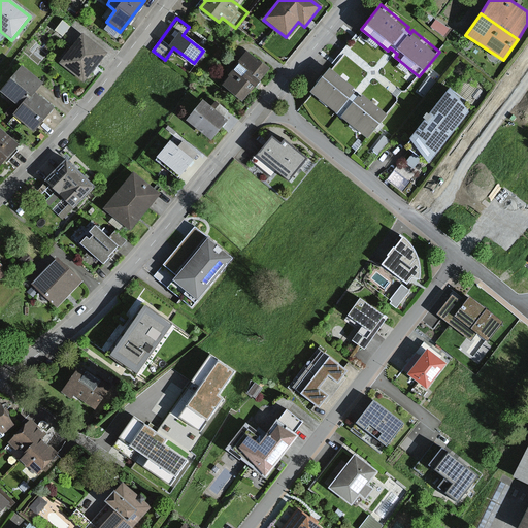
[(438,19),(433,26),(448,36),(452,29),(438,19)]
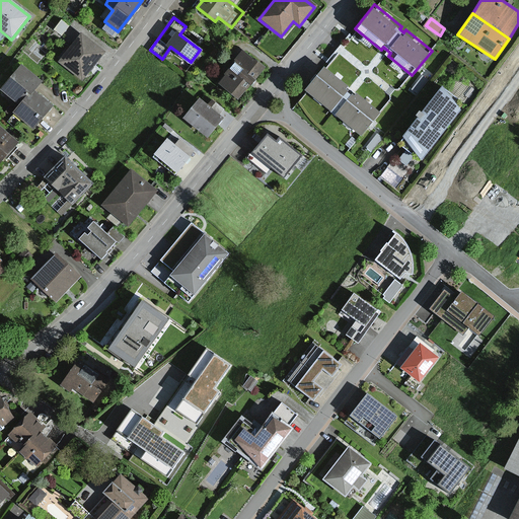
[(102,55),(81,38),(62,63),(83,80),(102,55)]
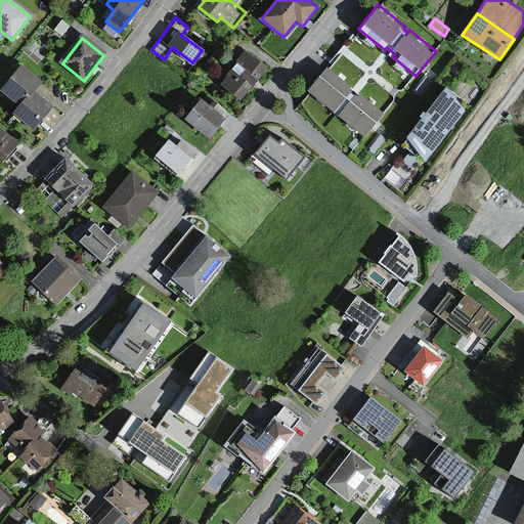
[(244,53),(218,85),(239,101),(265,71),(244,53)]
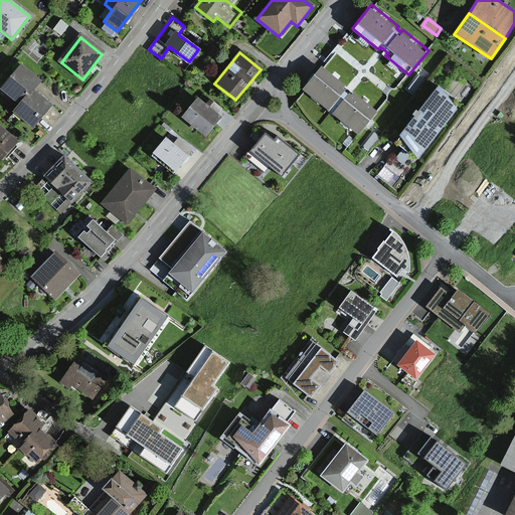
[(21,63),(0,89),(20,105),(34,89),(41,79),(21,63)]
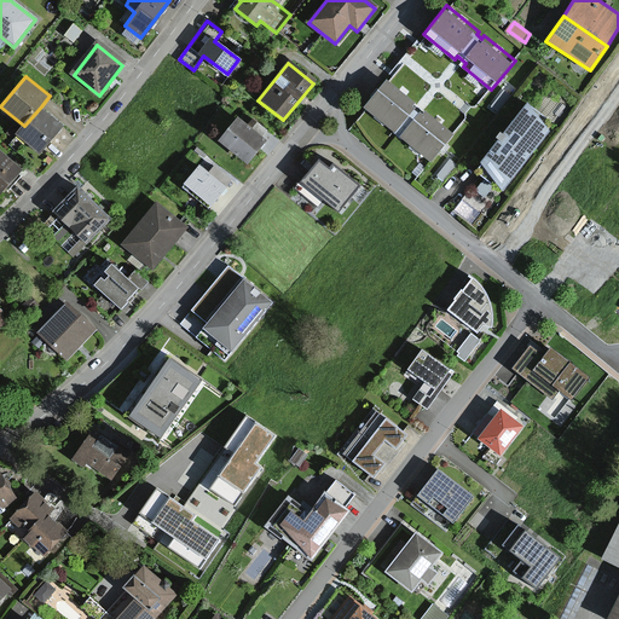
[(387,79),(364,106),(397,133),(399,129),(404,134),(401,137),(432,162),(456,133),(427,110),(424,114),(416,106),(418,103),(387,79)]
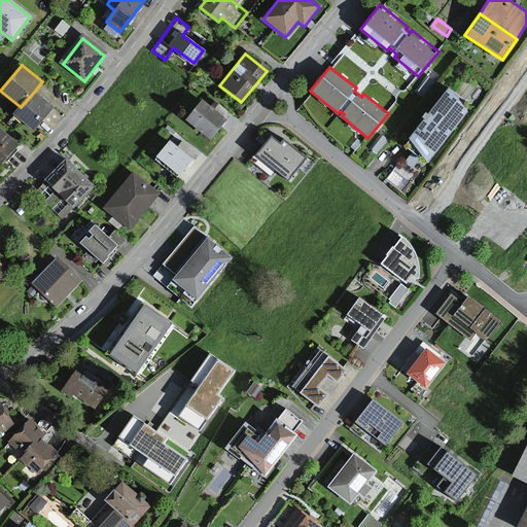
[(431,76),(421,89),(426,94),(436,80),(431,76)]
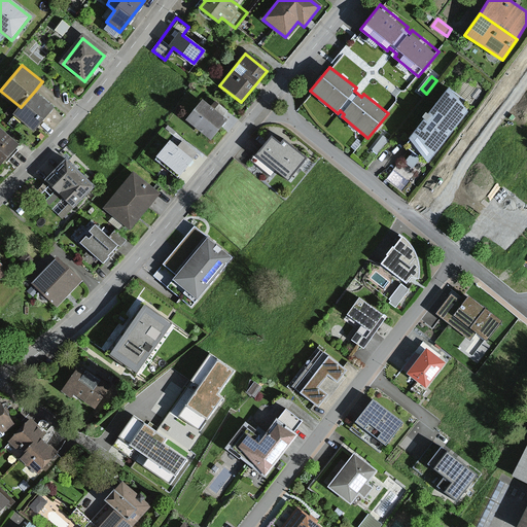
[(423,119),(408,138),(427,163),(467,112),(449,86),(426,114),(424,113),(421,118),(423,119)]
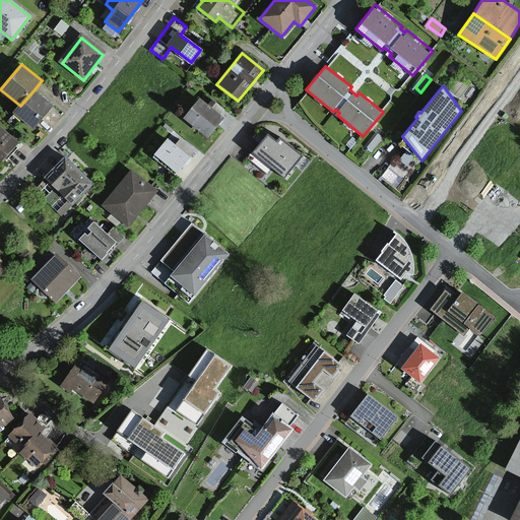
[(54,106),(35,89),(20,106),(14,112),(35,129),(54,106)]
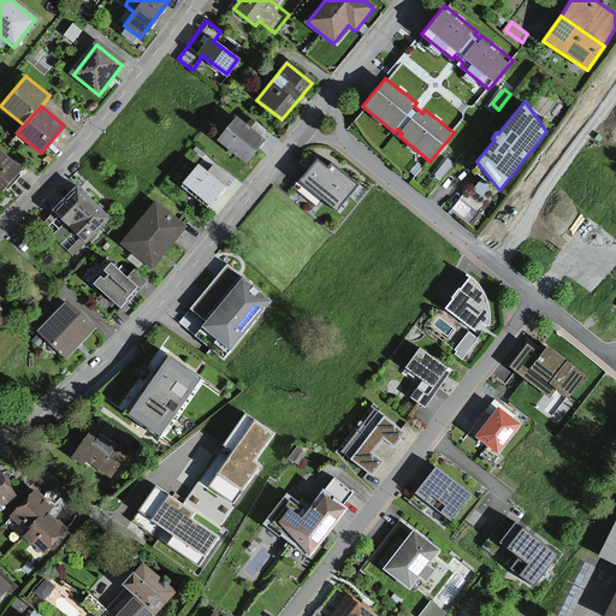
[(235,119),(215,143),(244,165),(262,141),(235,119)]
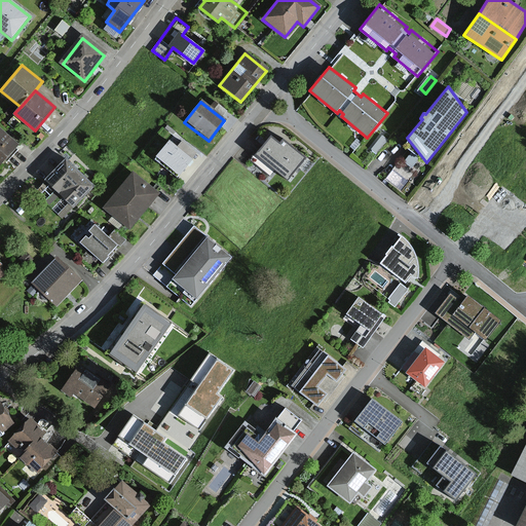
[(6,133),(0,140),(0,165),(20,143),(6,133)]
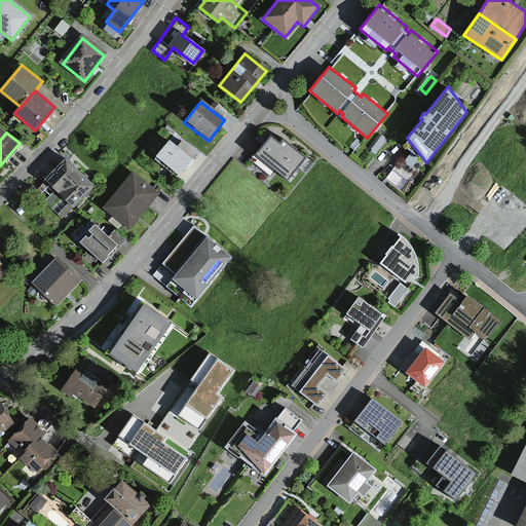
[(384,134),(374,147),(379,151),(390,139),(384,134)]
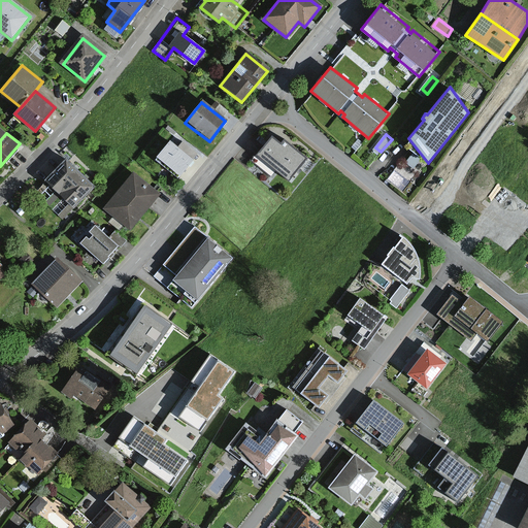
[(281,146),(271,139),(259,154),(291,179),(309,157),(287,139),(281,146)]
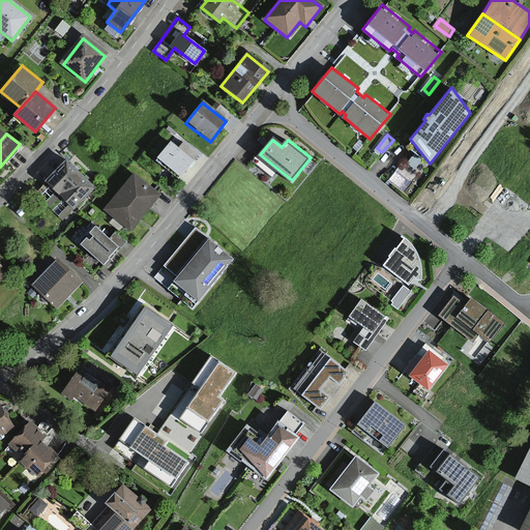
[(168,144),(154,160),(178,179),(192,163),(168,144)]
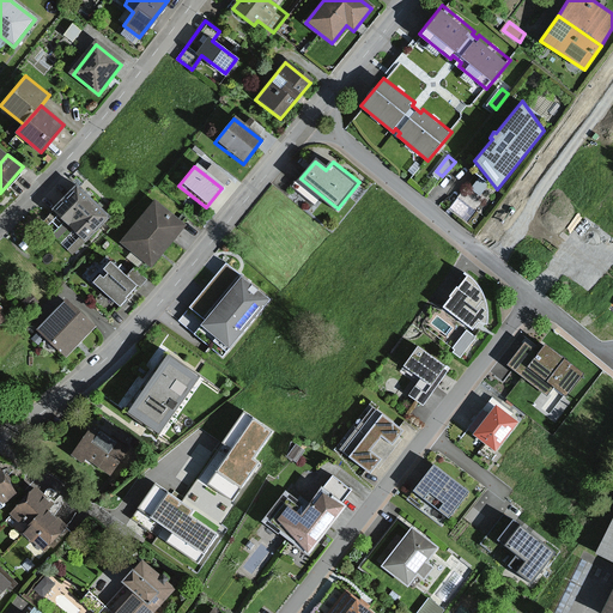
[(478,180),(463,195),(474,205),(487,189),(478,180)]
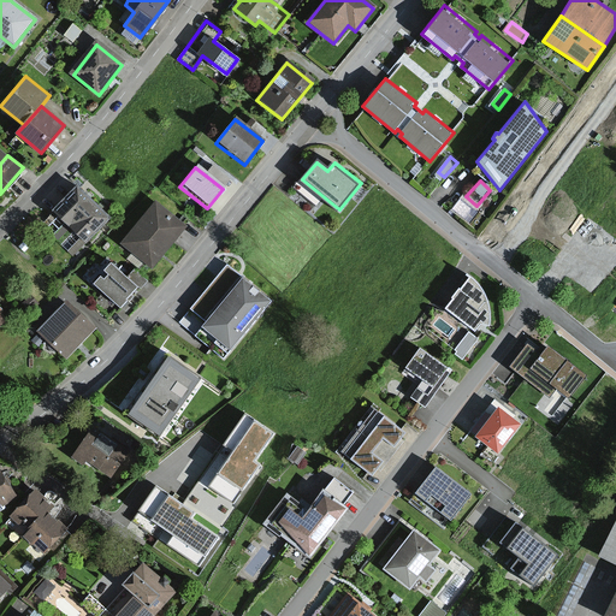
[(70,224),(92,199),(76,184),(53,209),(70,224)]
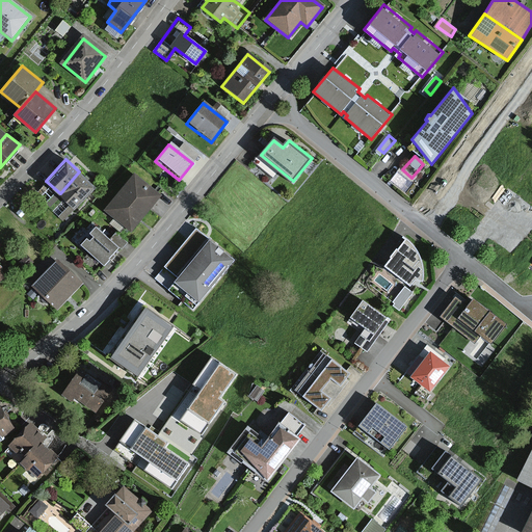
[(60,193),(75,207),(95,186),(79,171),(60,193)]
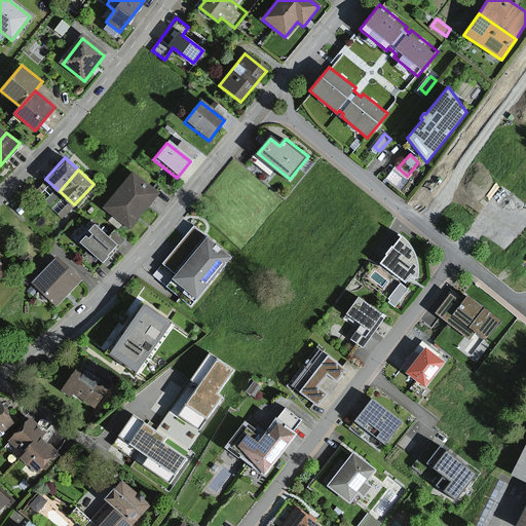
[(134,174),(104,209),(127,228),(157,193),(134,174)]
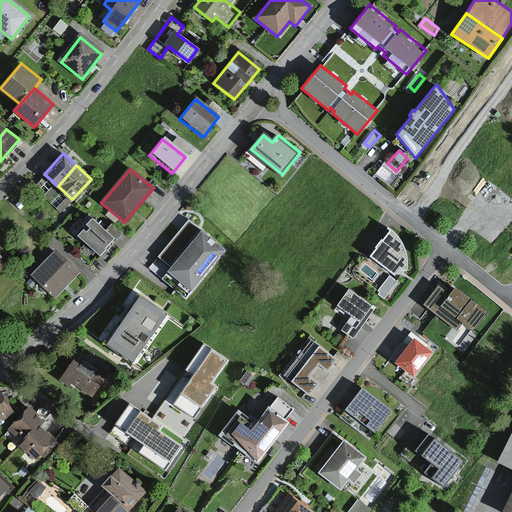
[(154,262),(191,292),(228,248),(190,217),(154,262)]
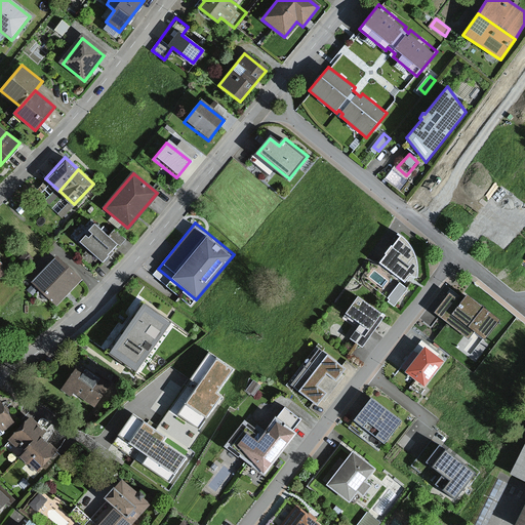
[(94,224),(79,241),(102,261),(117,243),(94,224)]
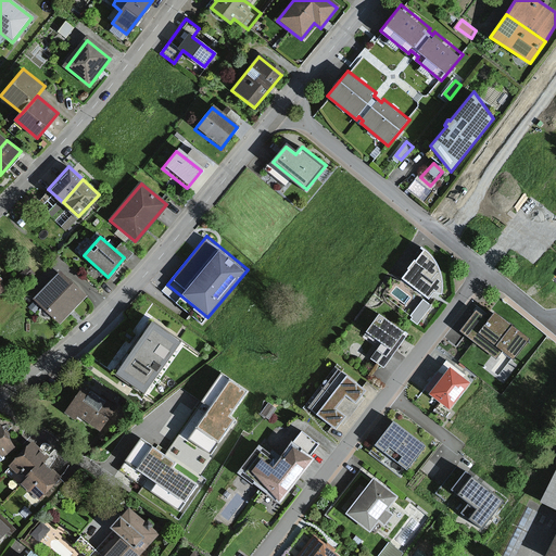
[(404,280),(434,302),(447,293),(438,267),(428,250),(404,280)]
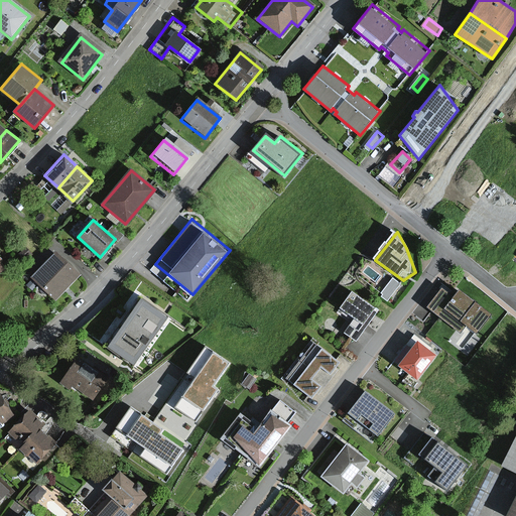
[(55,254),(31,279),(52,298),(76,273),(55,254)]
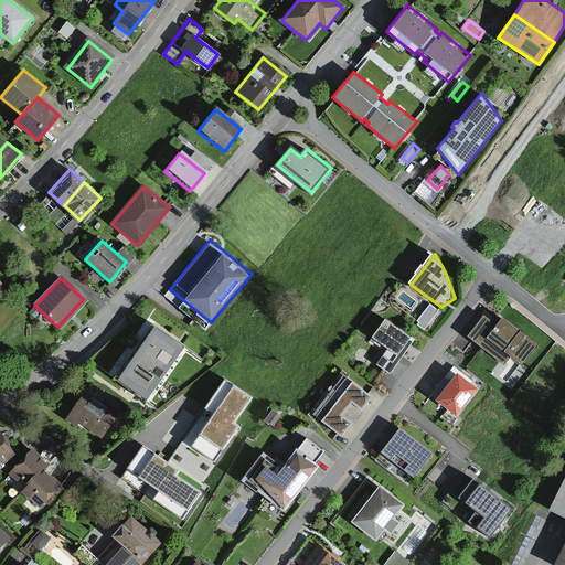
[(482,316),(466,337),(505,366),(513,356),(525,366),(541,347),(504,317),(499,327),(482,316)]
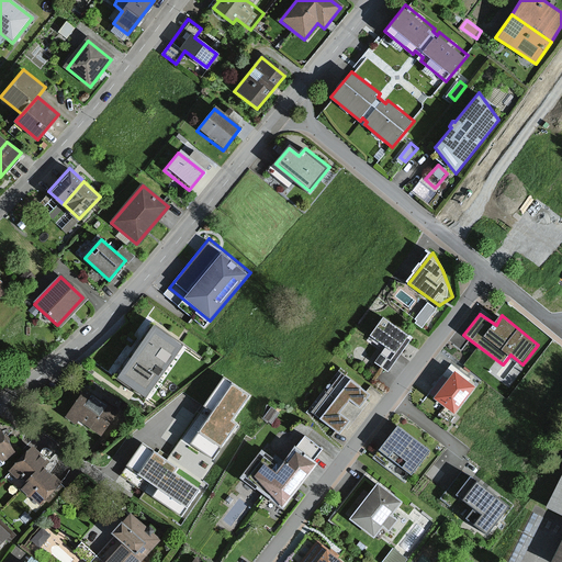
[(378,363),(394,373),(416,340),(385,319),(374,337),(389,347),(378,363)]
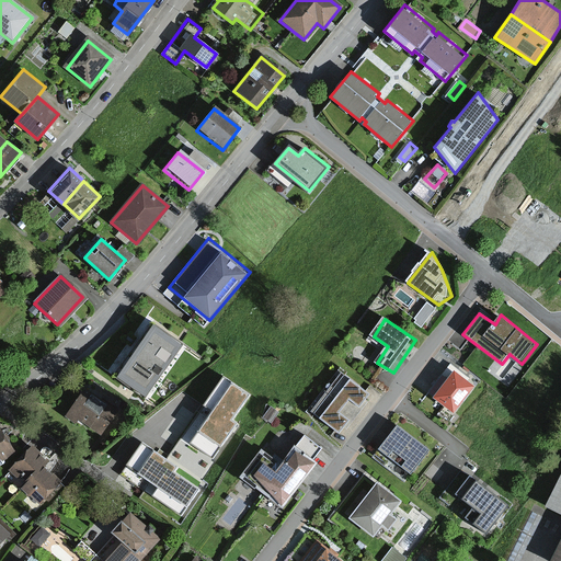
[(185,347),(150,324),(118,373),(153,396),(185,347)]
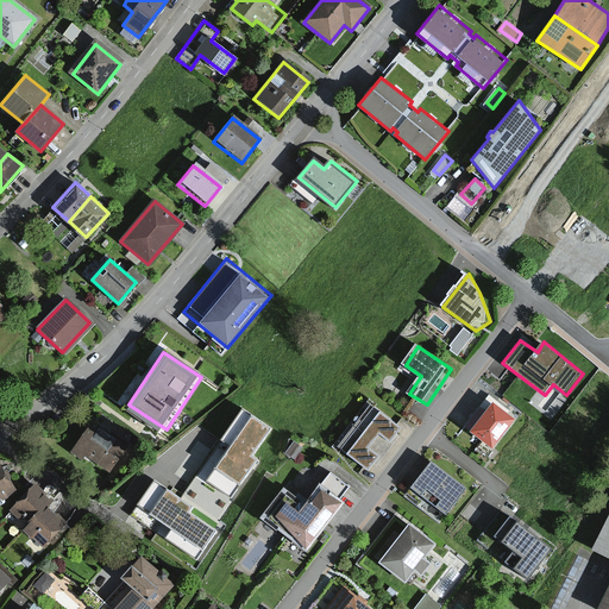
[(489,401),(469,428),(493,445),(512,416),(489,401)]
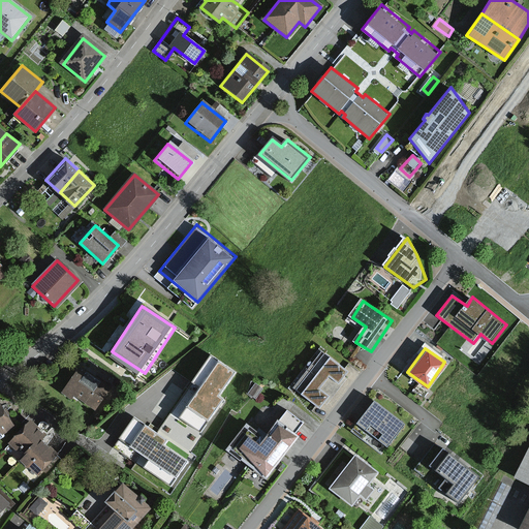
[(328,359),(320,352),(308,369),(336,392),(345,379),(343,377),(347,371),(329,356),(328,359)]
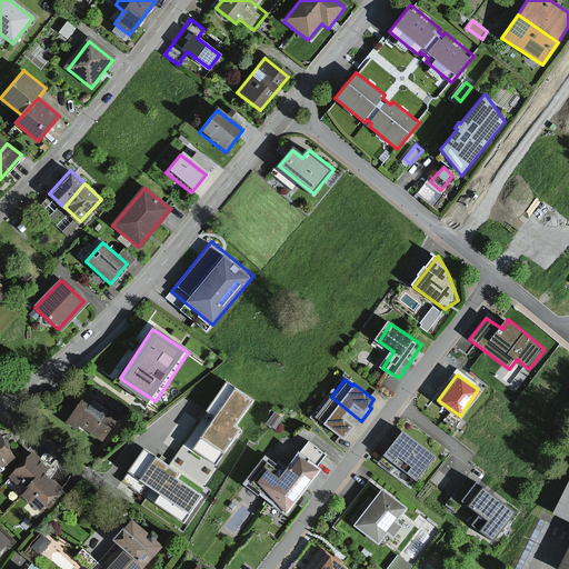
[(253,401),(227,382),(207,411),(217,418),(195,450),(217,465),(240,429),(236,427),(253,401)]
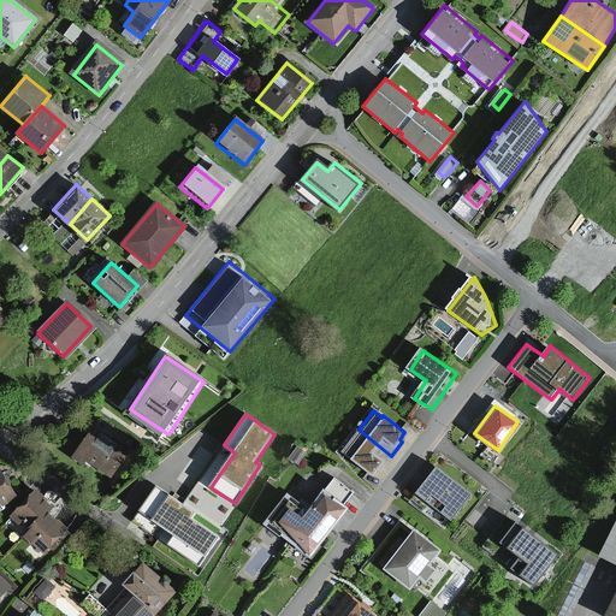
[(130,460),(95,430),(72,456),(86,467),(98,454),(118,472),(130,460)]
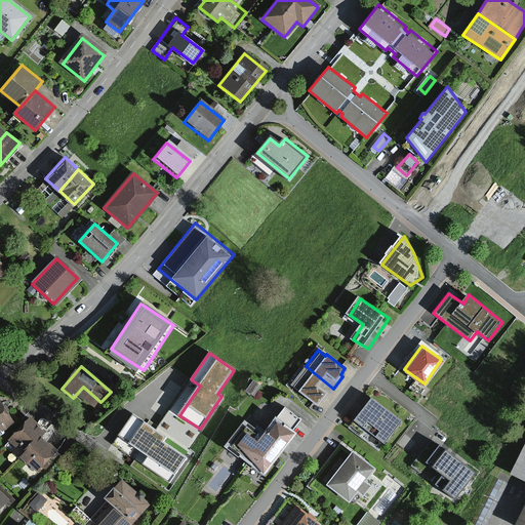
[(306,366),(292,384),(299,389),(298,391),(318,405),(322,398),(325,400),(333,389),(306,366)]
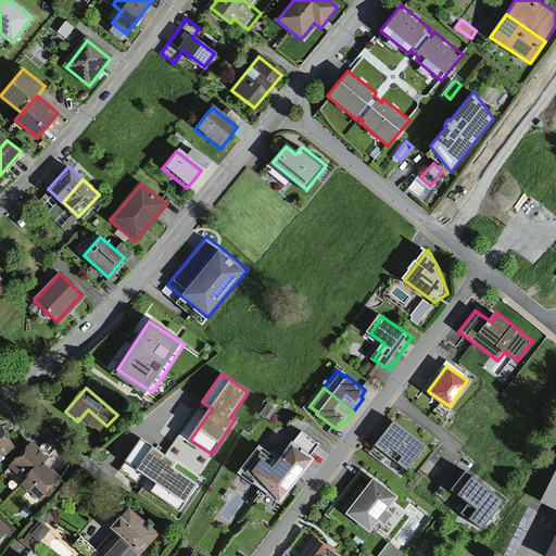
[(277,408),(270,403),(263,413),(270,418),(277,408)]
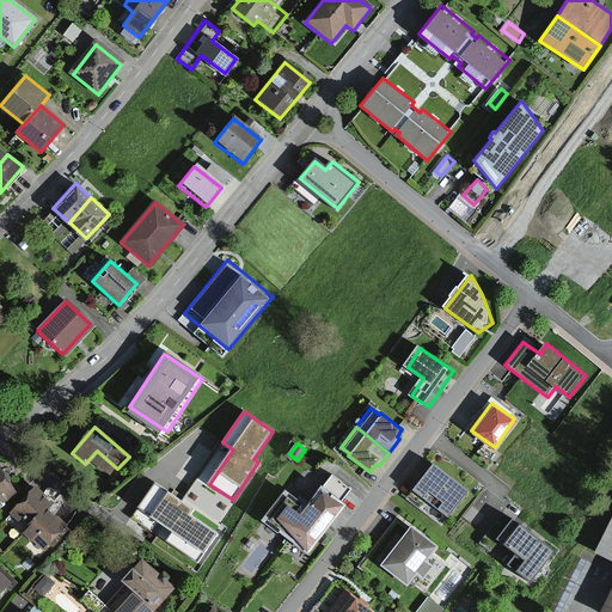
[(0,465),(0,464),(0,506),(18,494),(0,465)]
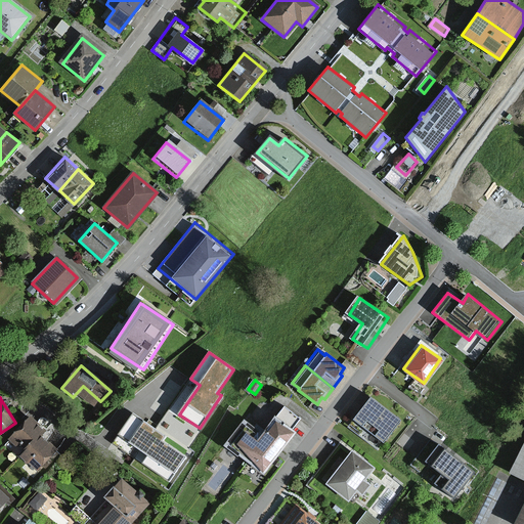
[(402,421),(370,397),(353,419),(385,443),(402,421)]
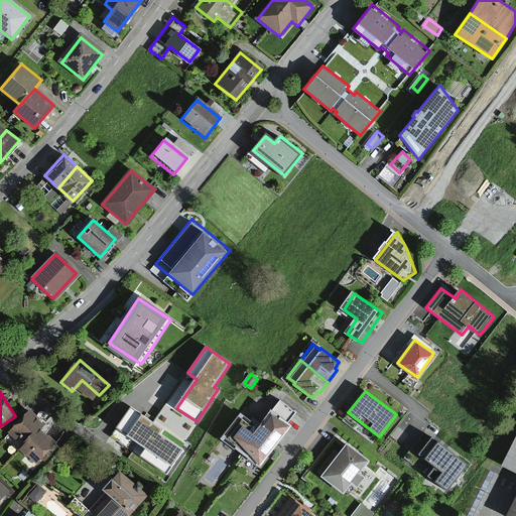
[(162,429),(131,407),(116,428),(145,448),(140,457),(168,476),(185,450),(160,433),(162,429)]
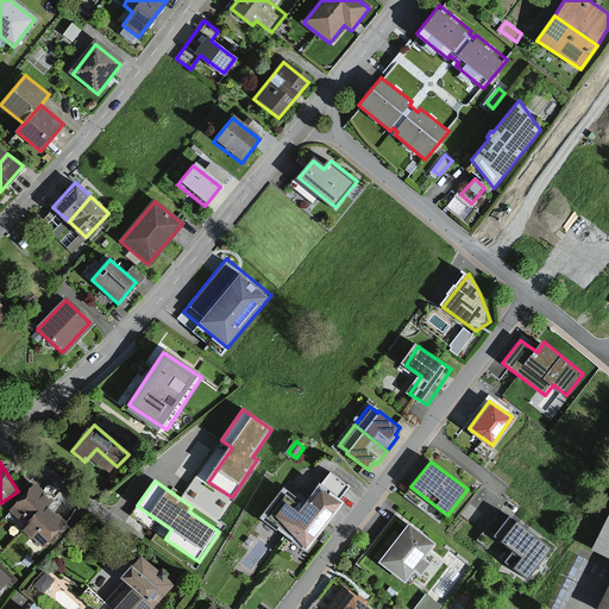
[(56,500),(36,482),(12,509),(27,522),(23,528),(27,533),(51,507),(56,500)]
